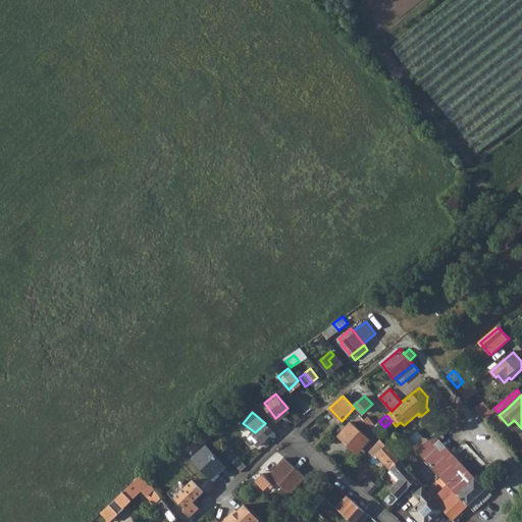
[(352,421),(341,433),(345,436),(348,436),(357,426),(352,421)]
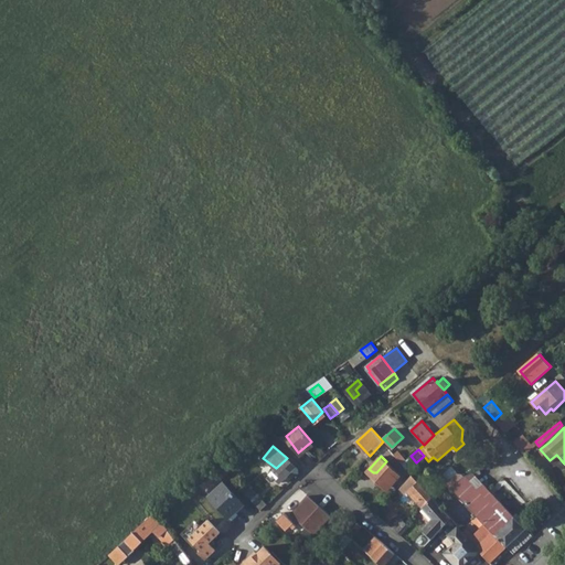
[(276,468),(274,469),(280,476),(277,480),(280,482),(296,466),(287,458),(276,468)]
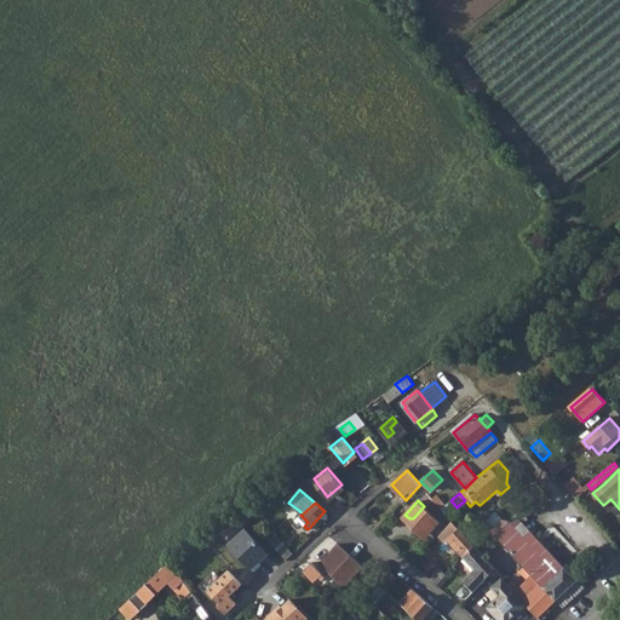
[(424,506),(413,518),(422,527),(422,529),(426,535),(440,521),(424,506)]
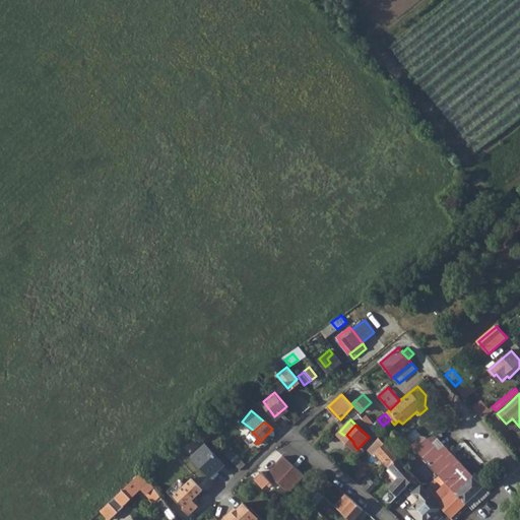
[(415,429),(405,437),(416,450),(429,439),(423,432),(415,429)]
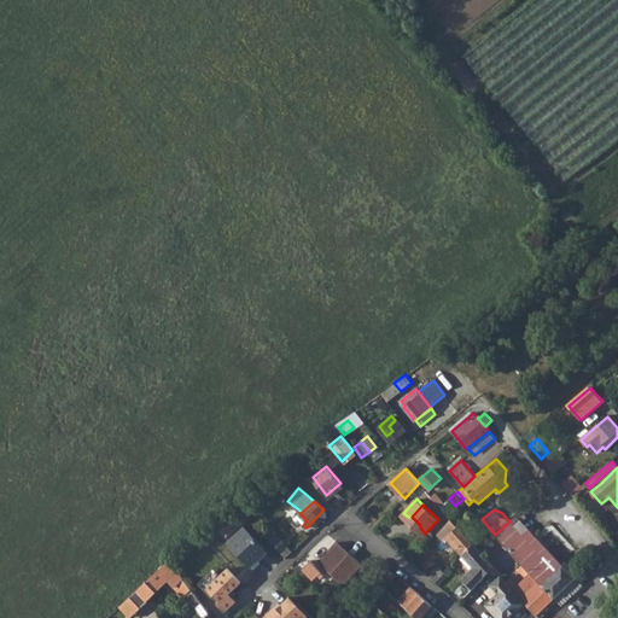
[(223,519),(216,525),(220,530),(227,523),(234,516),(231,512),(225,519),(223,519)]
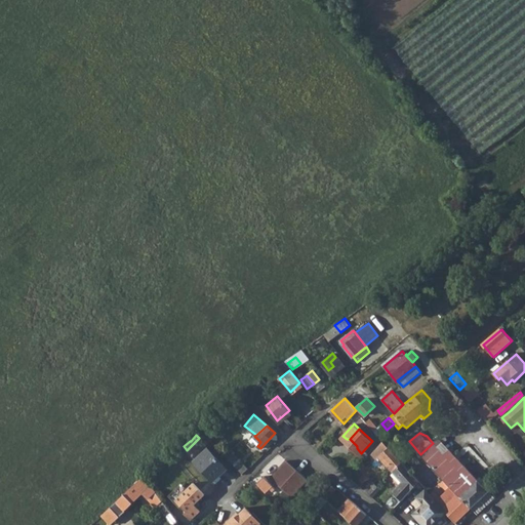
[(350,439),(347,442),(360,454),(361,453),(357,448),(357,446),(350,439)]
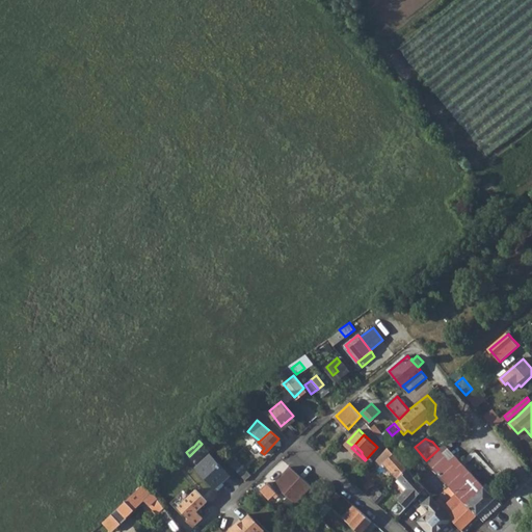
[(390,446),(381,454),(388,461),(386,463),(397,477),(408,468),(390,446)]
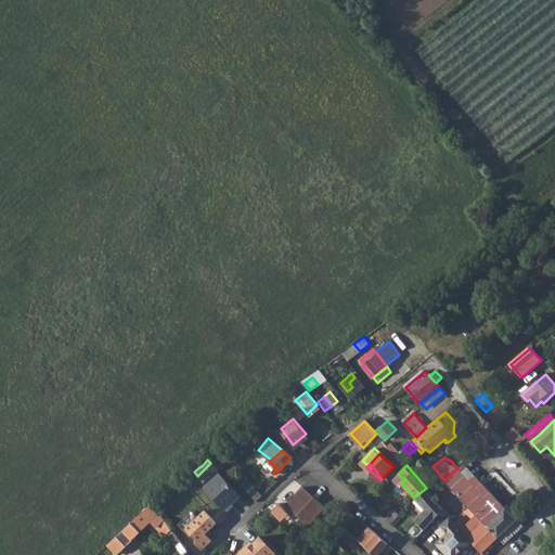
[(457,468),(444,480),(477,516),(498,538),(517,519),(480,479),(473,486),(457,468)]
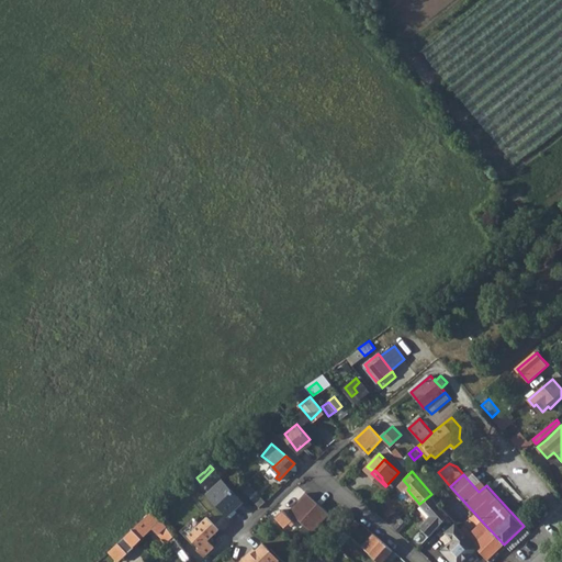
[(212,476),(202,482),(206,489),(216,483),(212,476)]
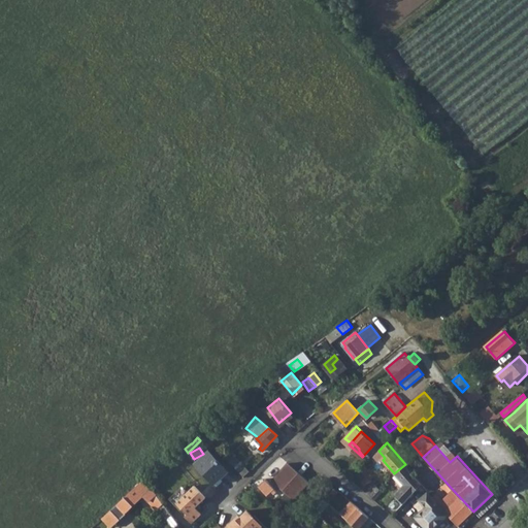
[(208,450),(196,462),(216,484),(229,471),(208,450)]
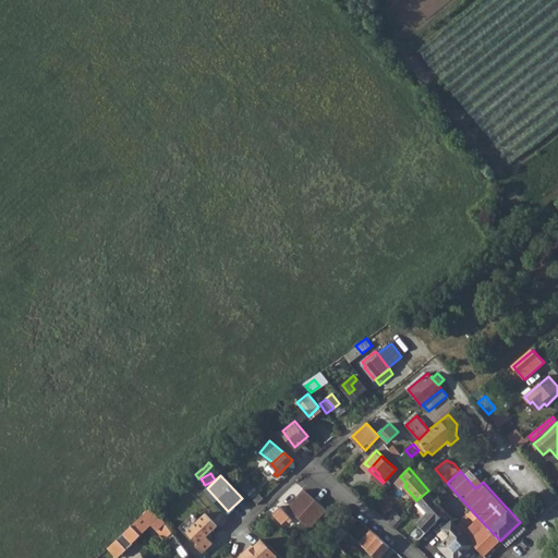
[(249,483),(243,487),(259,504),(264,499),(249,483)]
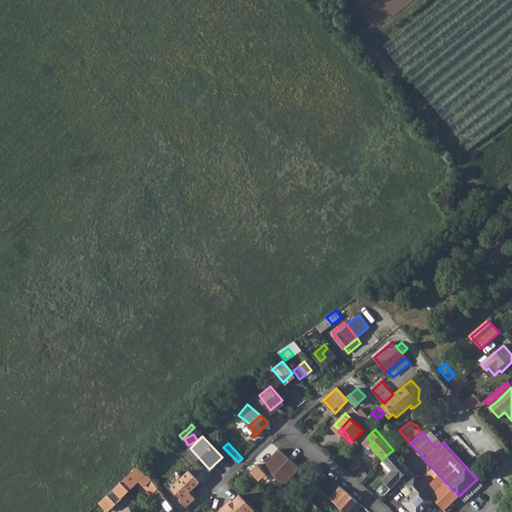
[(265,466),(286,485),(301,467),(281,449),(265,466)]
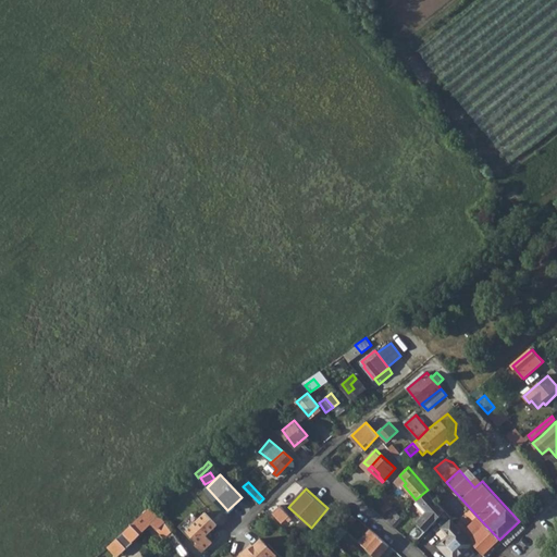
[(428,490),(417,500),(428,512),(418,522),(426,531),(445,510),(428,490)]
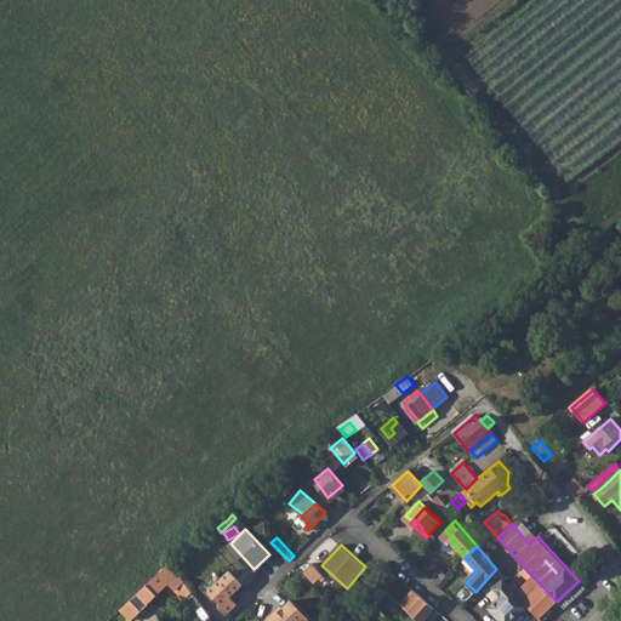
[(170,562),(135,594),(144,607),(153,598),(152,597),(167,582),(184,599),(192,592),(184,581),(171,563),(170,562)]
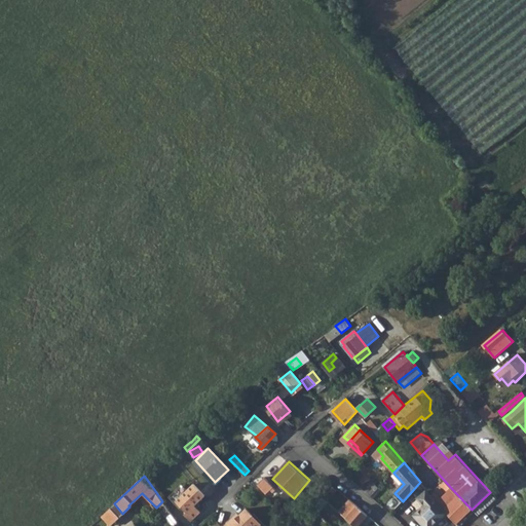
[(265,477),(258,484),(267,494),(275,487),(265,477)]
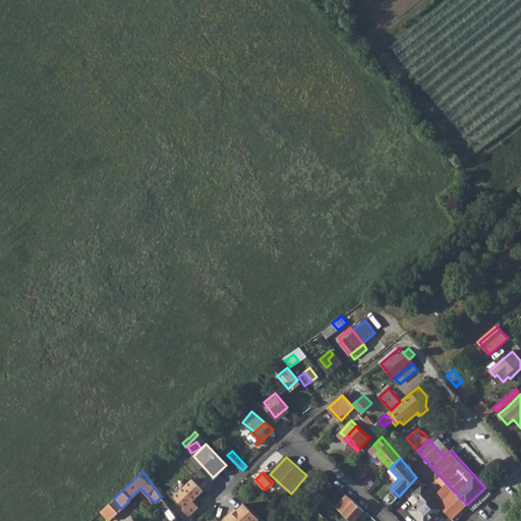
[(330,479),(324,474),(313,485),(320,490),(330,479)]
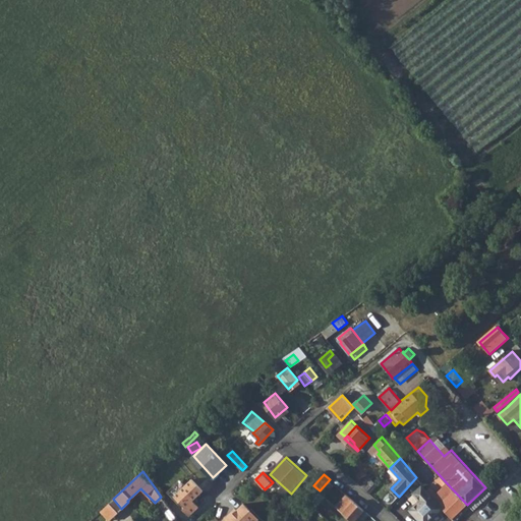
[(361,486),(367,491),(375,482),(369,477),(361,486)]
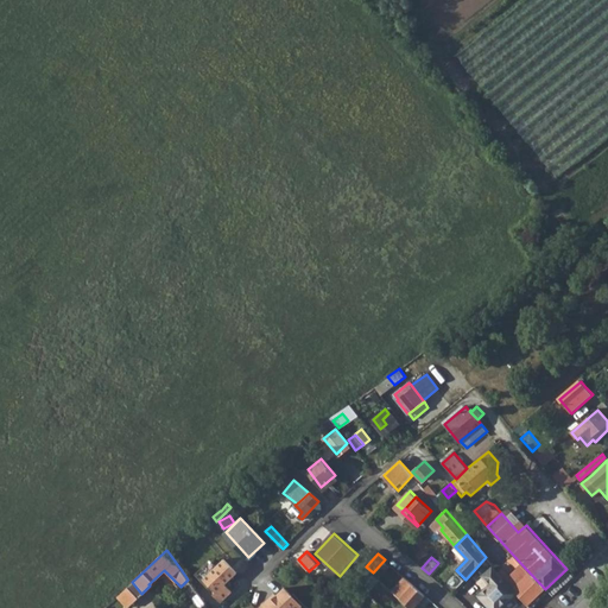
[(227,584),(239,572),(226,559),(204,580),(216,593),(215,594),(222,602),(233,591),(227,584)]
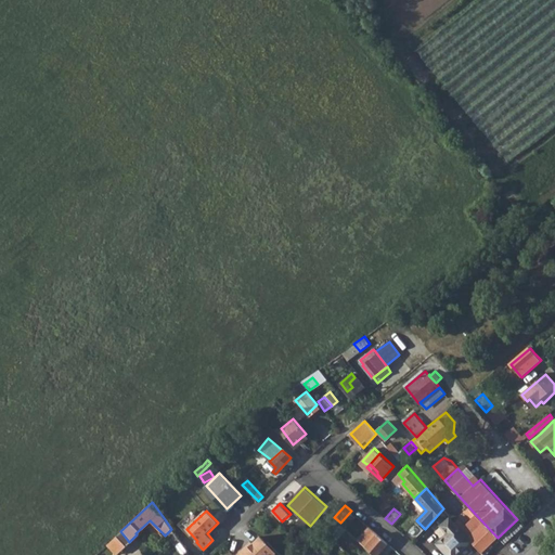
[(351,512),(341,523),(346,528),(356,517),(351,512)]
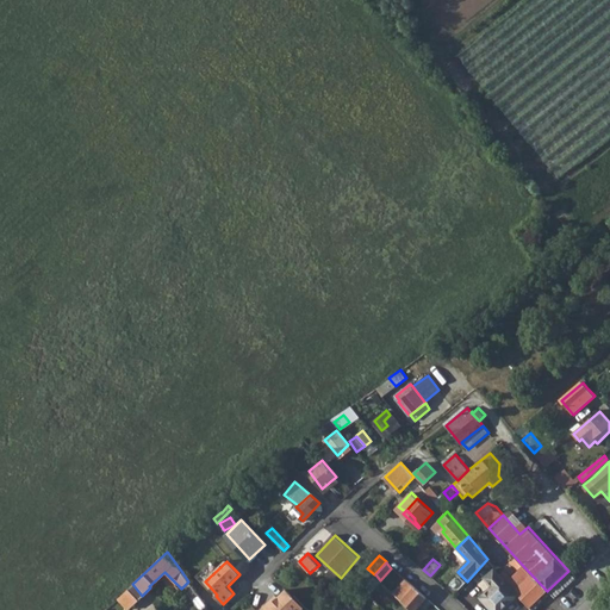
[(524,567),(508,583),(518,595),(530,608),(547,591),(524,567)]
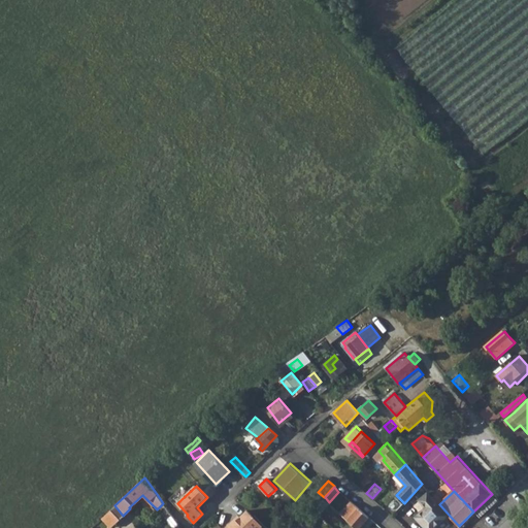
[(438,502),(429,492),(421,499),(427,506),(417,516),(427,527),(432,527),(449,515),(439,504),(438,502)]
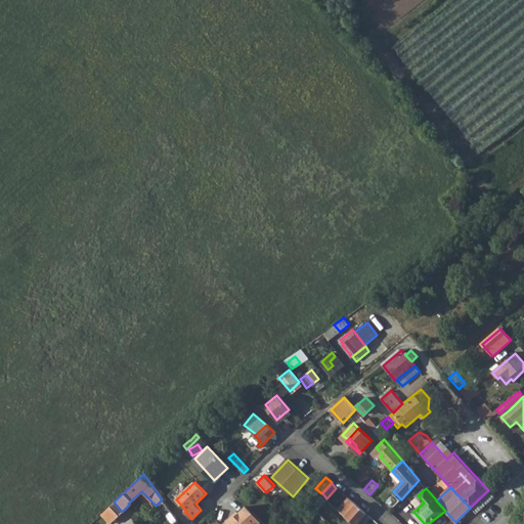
[(349,497),(338,510),(354,523),(366,512),(349,497)]
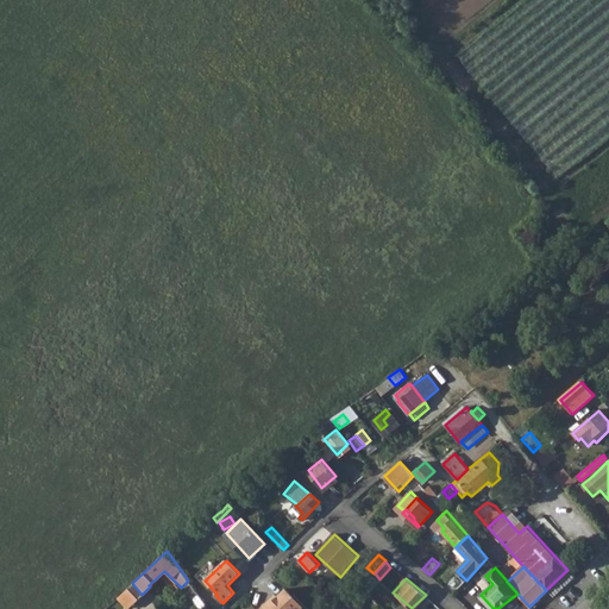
[(132,583),(124,590),(118,597),(127,608),(142,595),(132,583)]
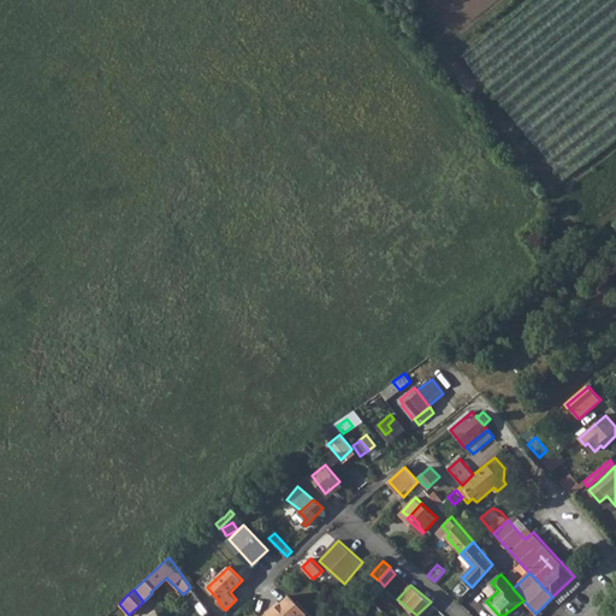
[(289,594),(267,615),(298,615),(304,610),(289,594)]
